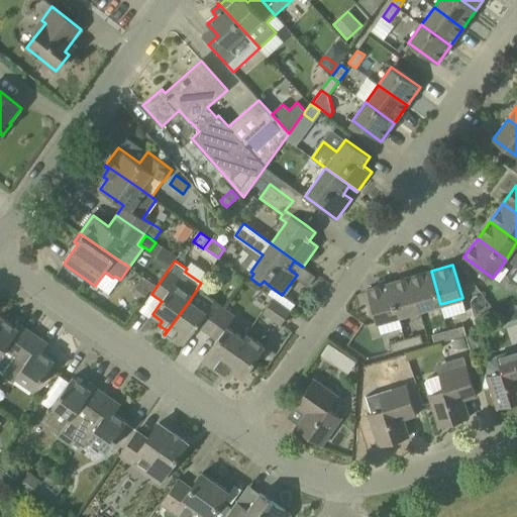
[(420,310),(440,304),(431,271),(410,277),(420,310)]
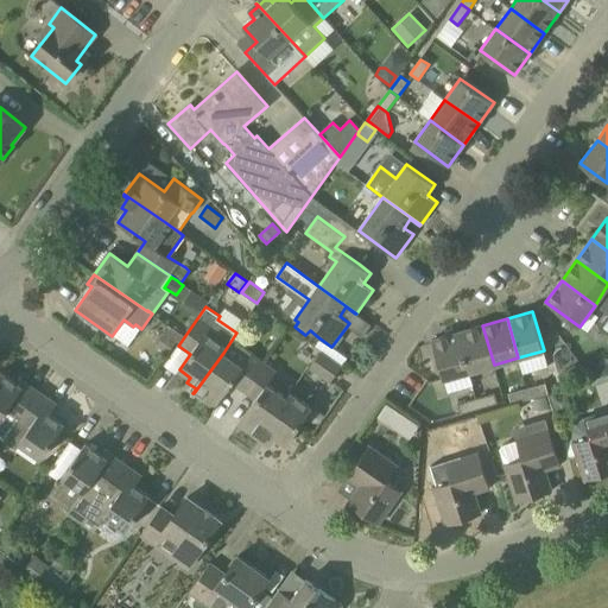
[(469,372),(494,365),(482,325),(457,333),(469,372)]
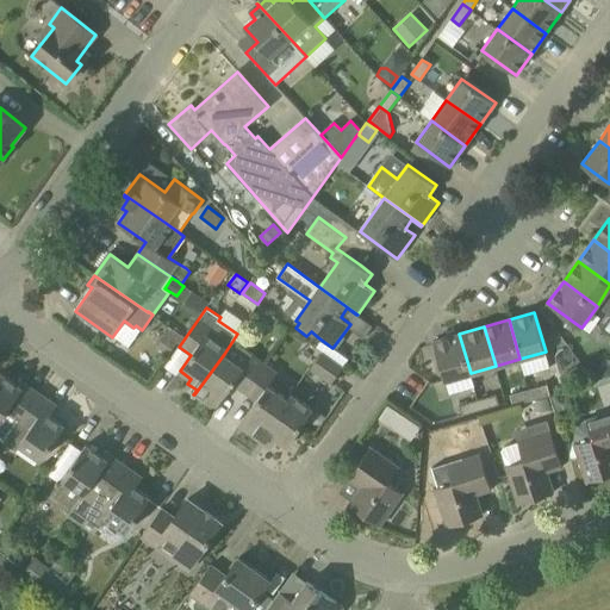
[(169,328),(156,348),(167,355),(176,342),(178,343),(182,336),(169,328)]
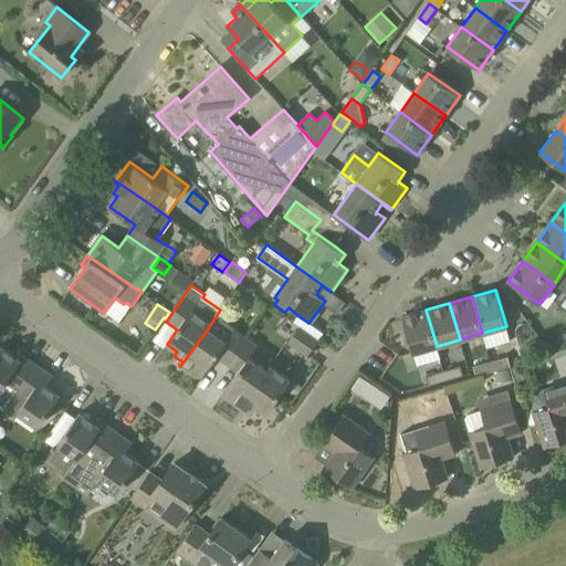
[(440,359),(437,346),(426,310),(402,316),(416,367),(440,359)]
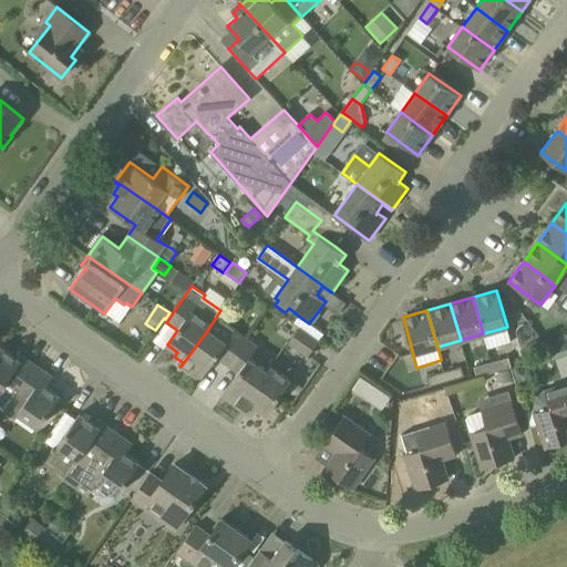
[(297,315),(292,322),(300,327),(319,340),(323,333),(309,323),(297,315)]
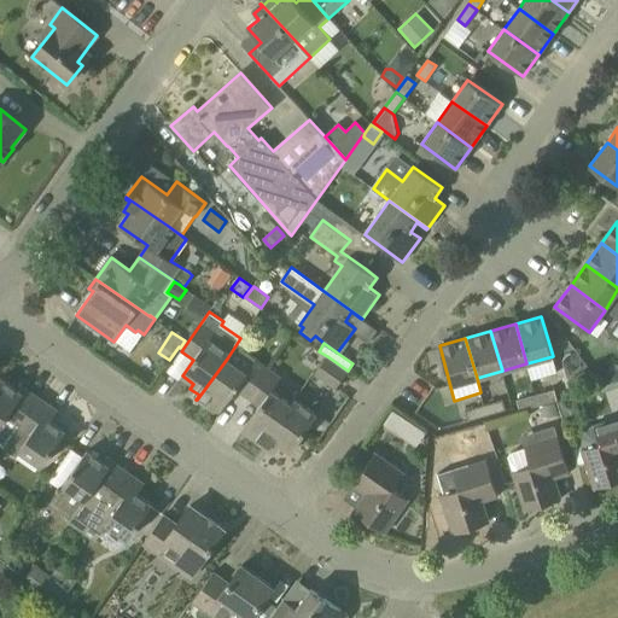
[(336,389),(348,372),(348,371),(327,356),(315,373),(336,389)]
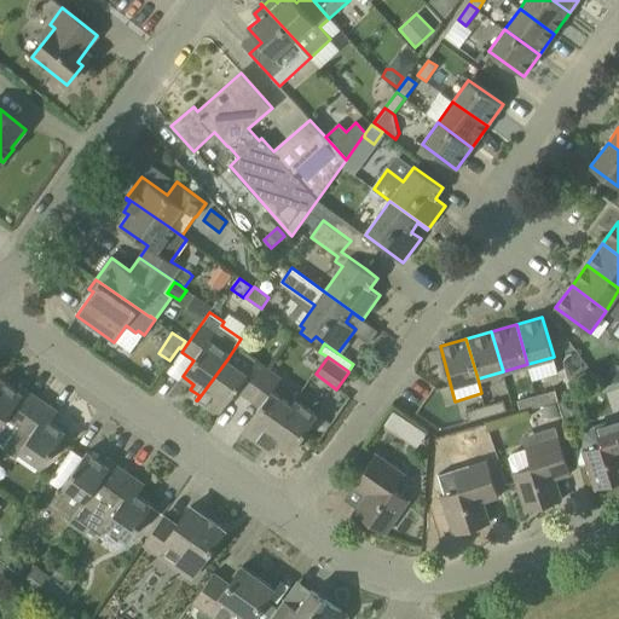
[(248,374),(227,359),(197,400),(219,415),(237,389),(248,398),(268,369),(256,360),(248,374)]
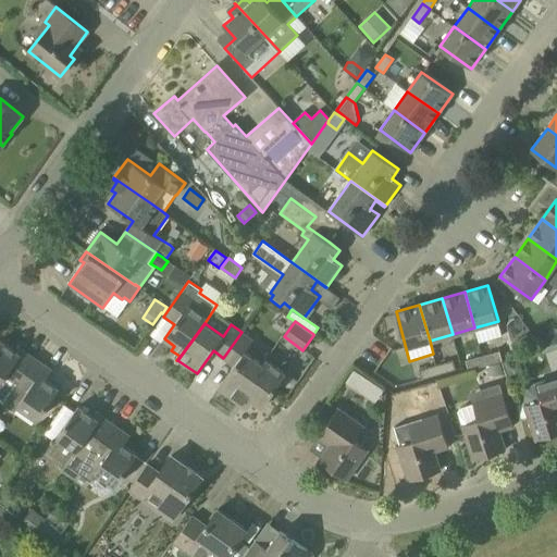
[(556,327),(536,335),(544,360),(556,356),(556,327)]
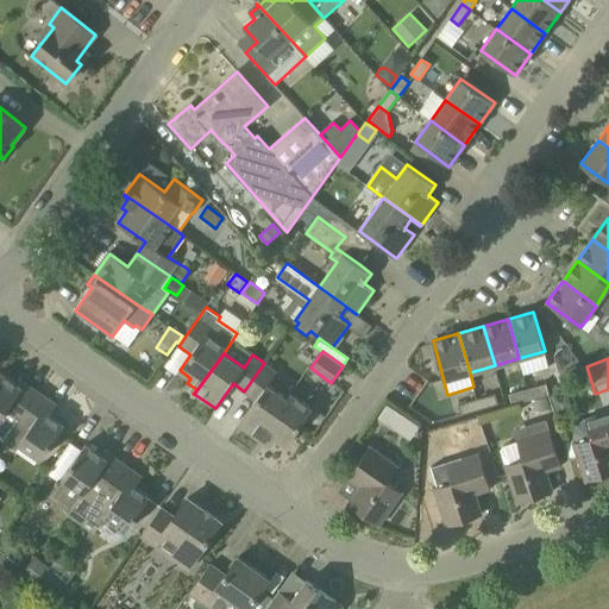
[(259,440),(288,400),(268,384),(277,372),(264,363),(244,391),(256,400),(238,426),(259,440)]
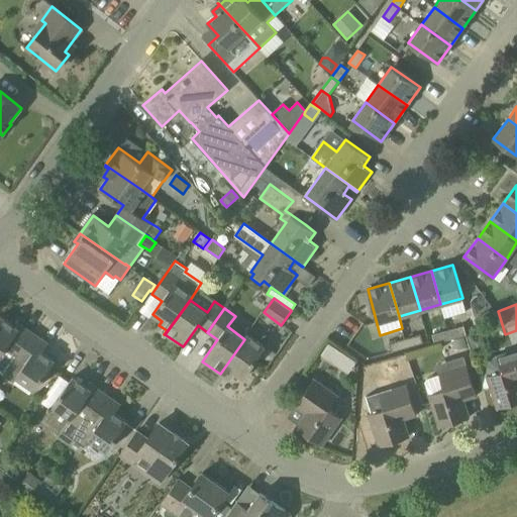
[(13,325),(0,316),(0,372),(3,374),(32,332),(16,321),(13,325)]
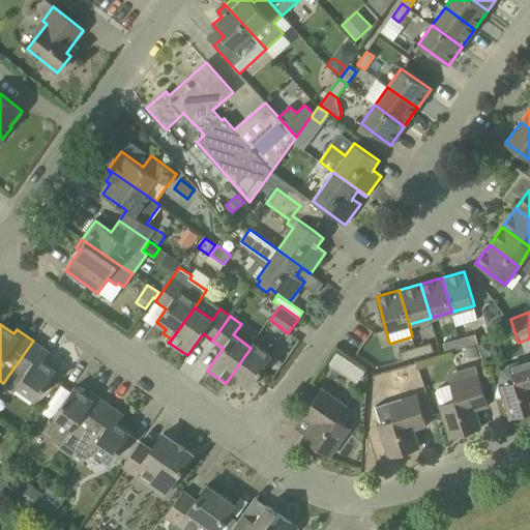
[(475,334),(460,339),(462,348),(478,343),(475,334)]
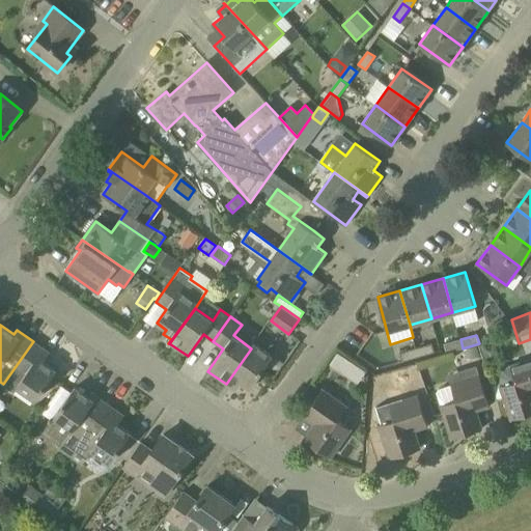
[(447,353),(463,348),(460,339),(445,344),(447,353)]
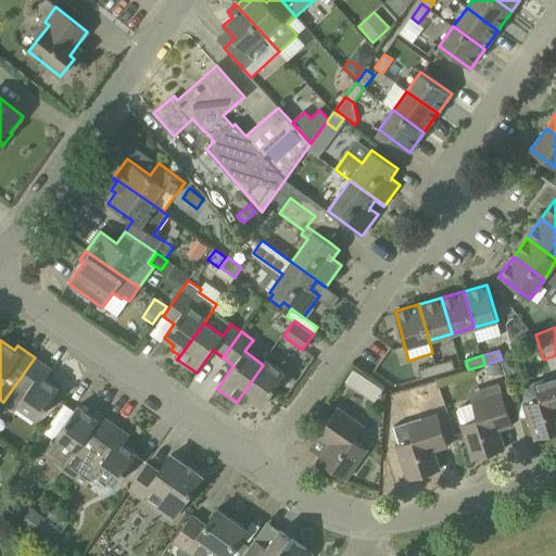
[(38,419),(59,389),(45,379),(52,369),(35,357),(3,402),(15,411),(19,406),(38,419)]
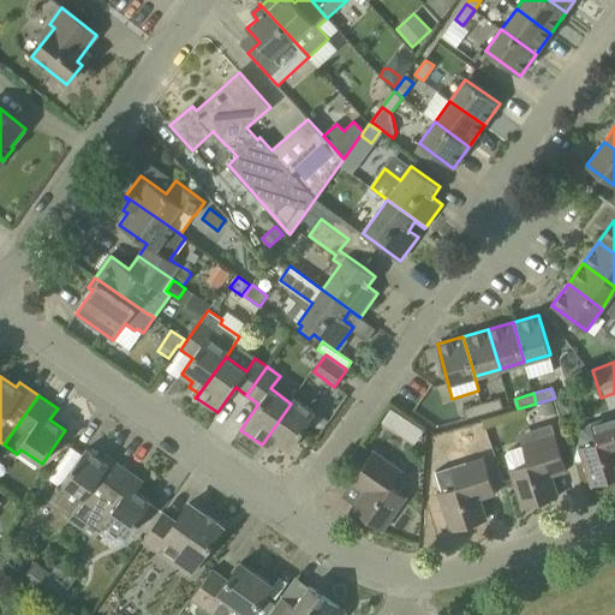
[(556,400),(561,418),(578,413),(572,395),(556,400)]
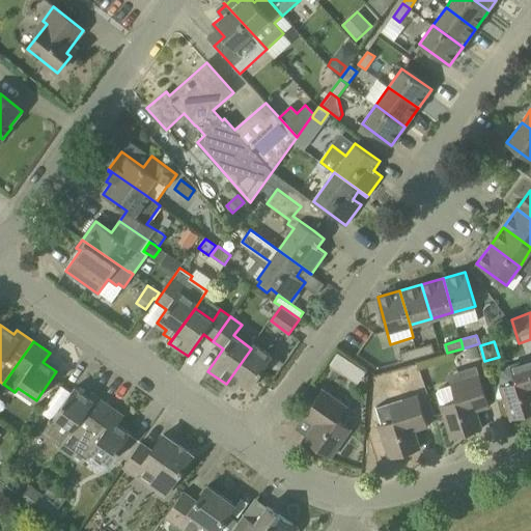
[(250,389),(272,357),(254,343),(251,348),(226,384),(227,385),(229,381),(238,386),(241,382),(250,389)]
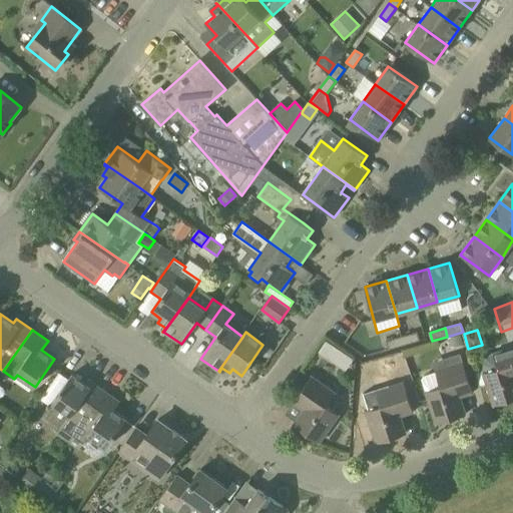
[(418,333),(402,337),(405,345),(420,341),(418,333)]
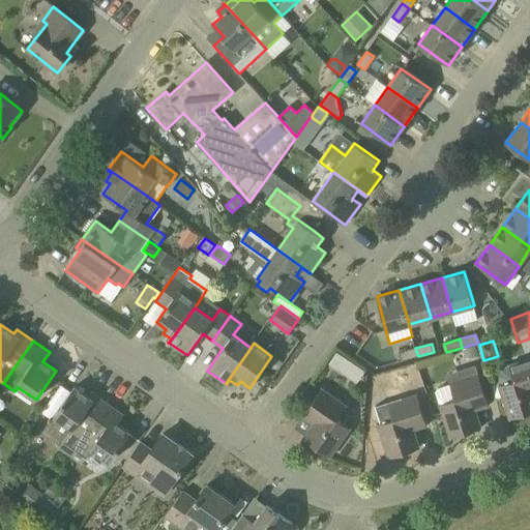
[(477,344),(464,348),(467,358),(480,354),(477,344)]
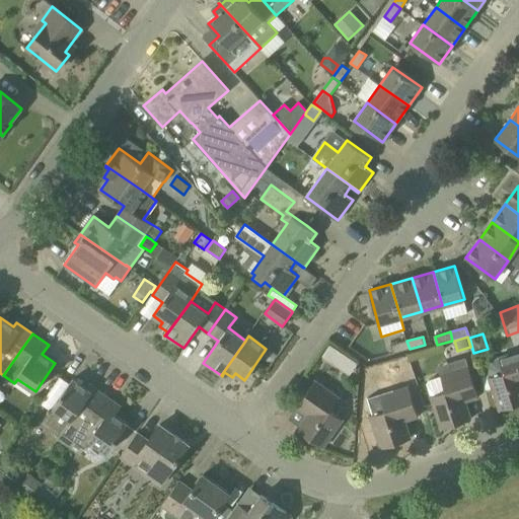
[(394,353),(410,349),(406,341),(392,345),(394,353)]
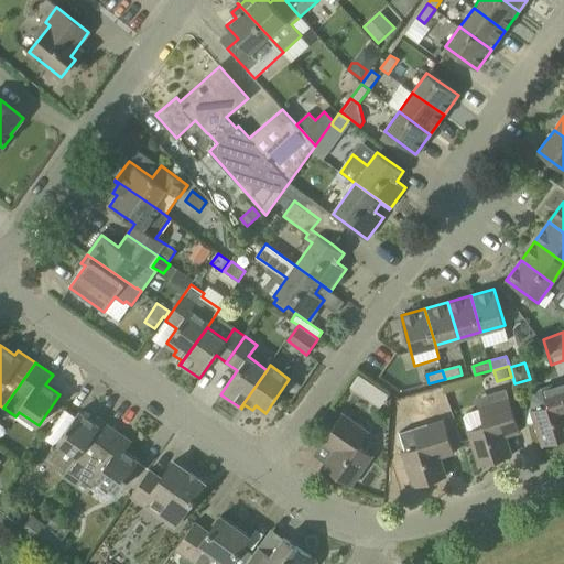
[(358,375),(350,386),(361,393),(365,396),(372,384),(369,381),(358,375)]
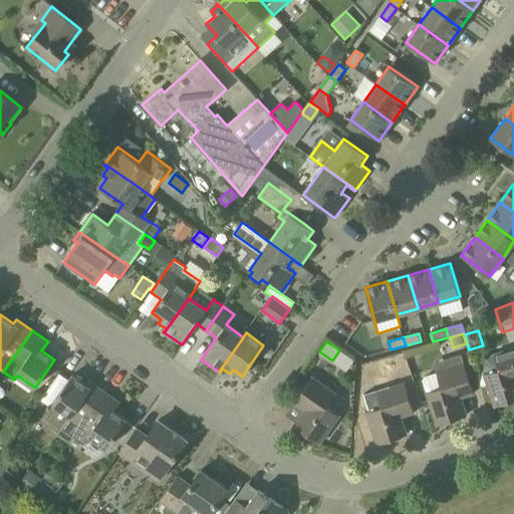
[(495,406),(513,400),(513,347),(494,353),(486,356),(483,361),(482,367),(495,406)]
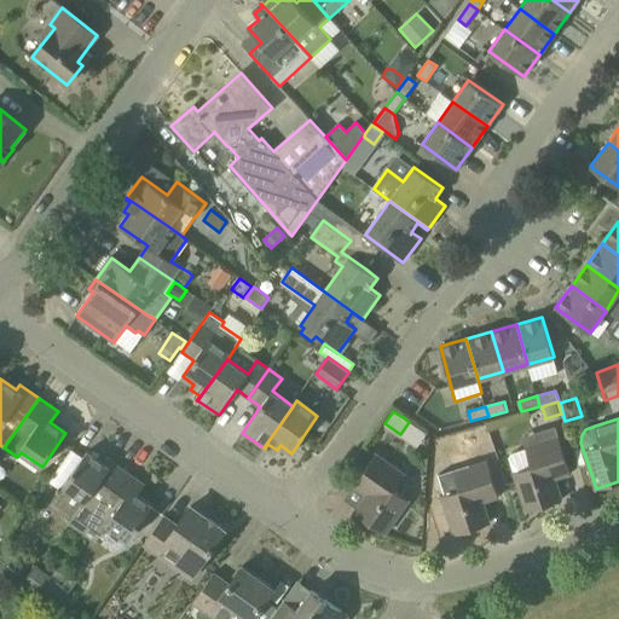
[(568,468),(557,438),(507,455),(526,512),(562,499),(554,474),(568,468)]
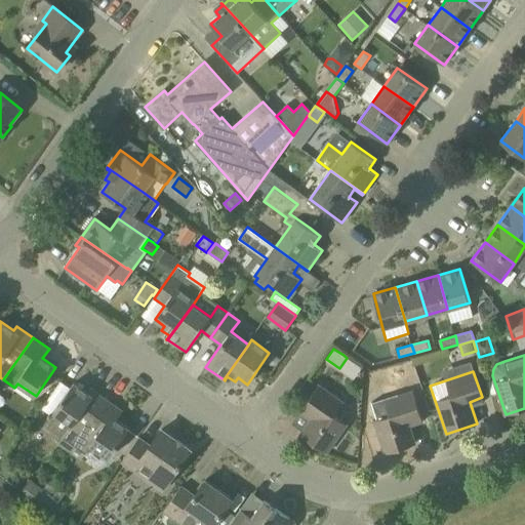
[(87,393),(74,384),(53,412),(72,425),(59,442),(71,450),(107,400),(90,389),(87,393)]
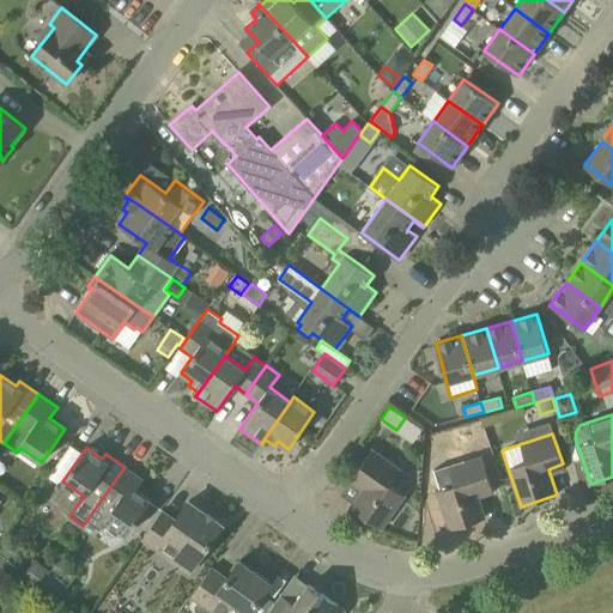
[(382,528),(405,496),(390,485),(401,469),(372,449),(353,475),(366,485),(351,507),(382,528)]
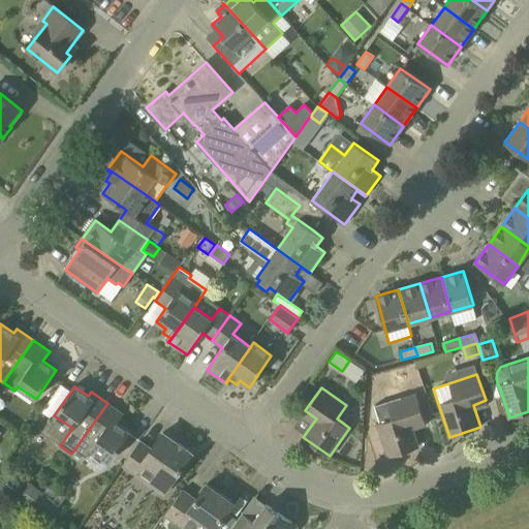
[(387,457),(418,447),(411,425),(425,421),(416,394),(387,403),(393,418),(377,424),(387,457)]
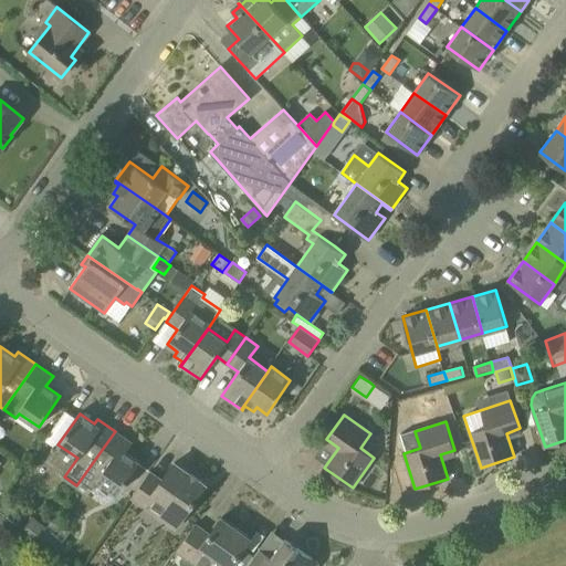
[(118,494),(139,462),(125,452),(133,443),(115,431),(76,485),(88,494),(98,480),(118,494)]
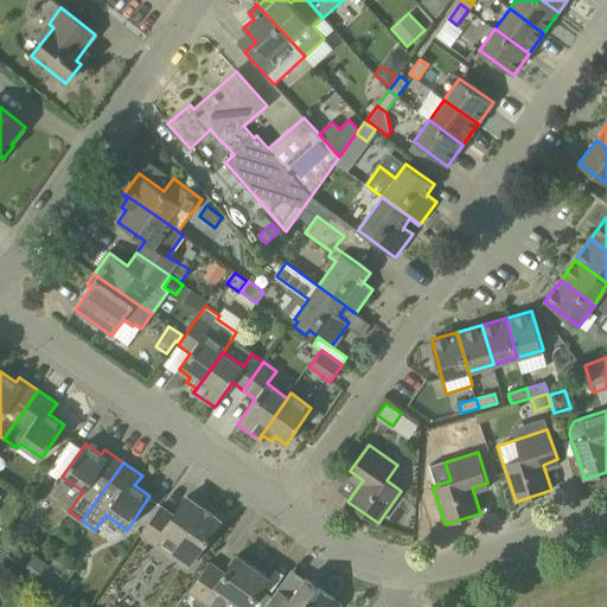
[(221,519),(187,496),(174,516),(160,506),(141,534),(187,566),(221,519)]
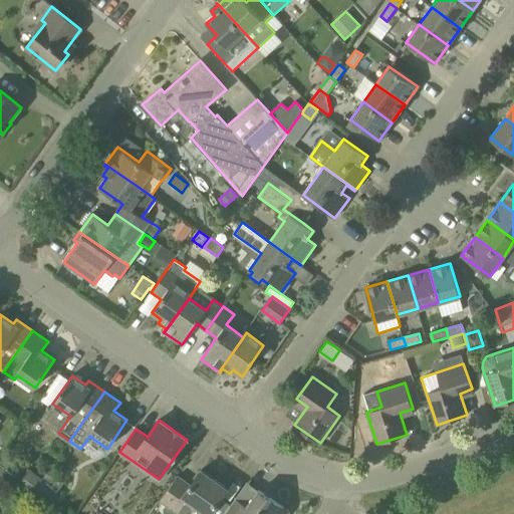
[(0,491),(10,475),(0,468),(0,491)]
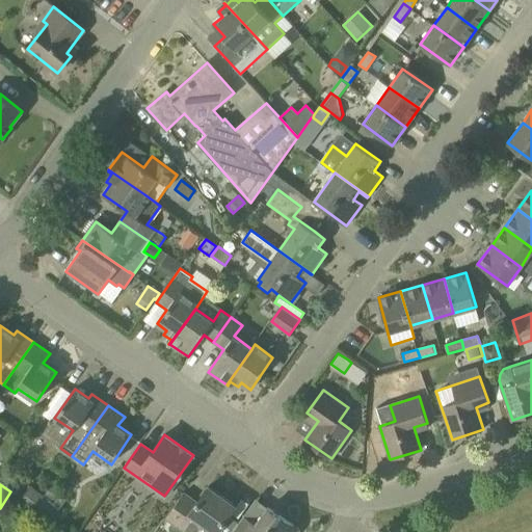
[(29,485),(21,498),(35,507),(44,496),(29,485)]
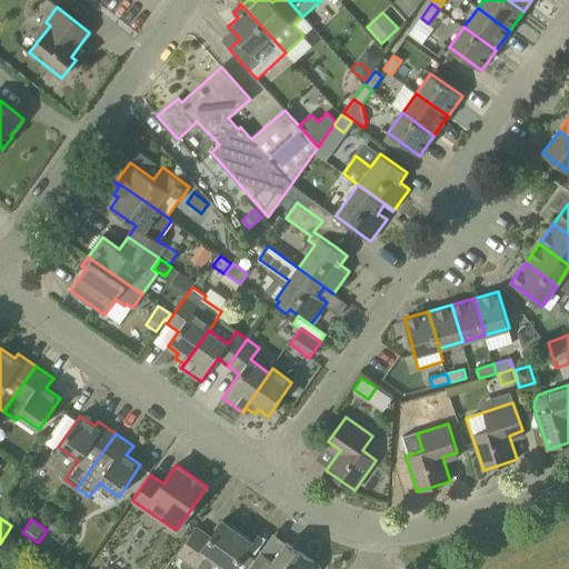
[(53,520),(47,530),(66,542),(72,532),(53,520)]
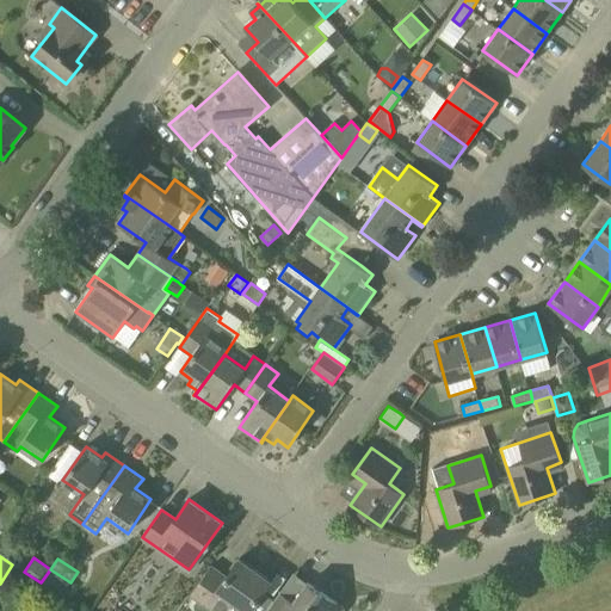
[(270,581),(239,559),(227,576),(211,566),(191,594),(214,610),(226,610),(232,603),(244,610),(266,610),(273,600),(263,592),(270,581)]
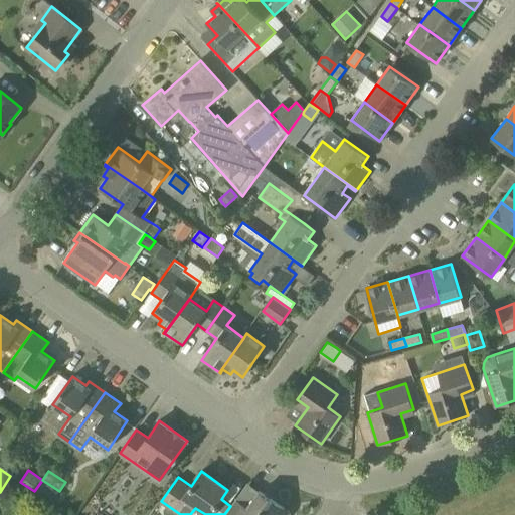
[(51,503),(59,491),(42,480),(34,491),(51,503)]
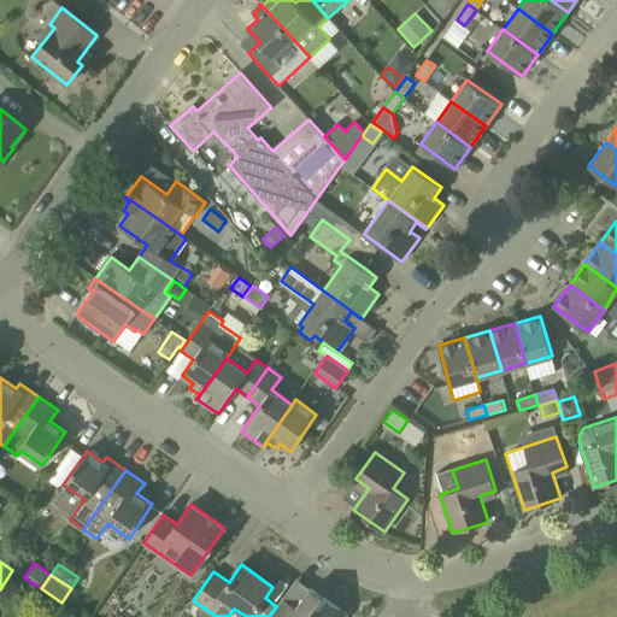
[(276,606),(269,616),(344,616),(347,613),(311,588),(291,616),(276,606)]
